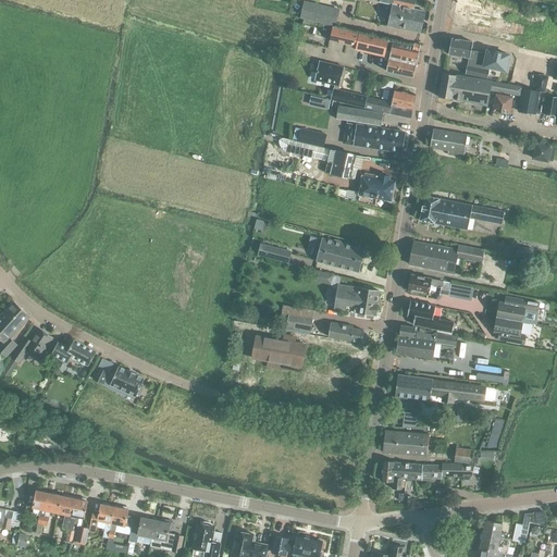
[(380,0),(381,1),(380,2),(393,4),(388,25),(420,33),(425,11),(413,9),(415,0),(380,0)]
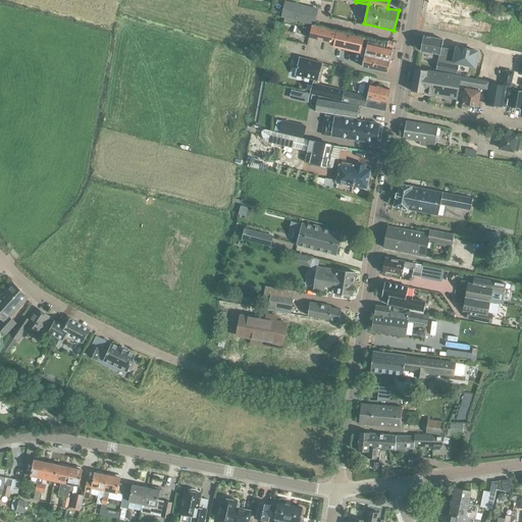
[(444,0),(428,0),(426,12),(433,14),(433,15),(438,16),(438,15),(440,16),(437,29),(450,31),(452,19),(449,18),(452,2),(444,0)]
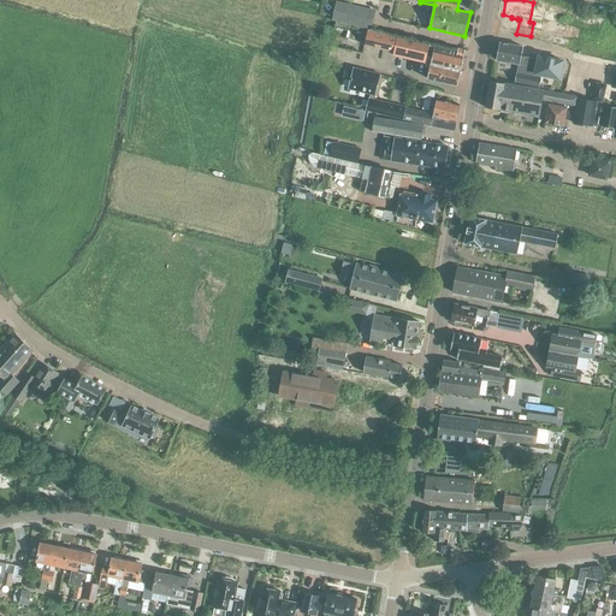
[(336,3),(332,21),(354,25),(359,7),(336,3)]
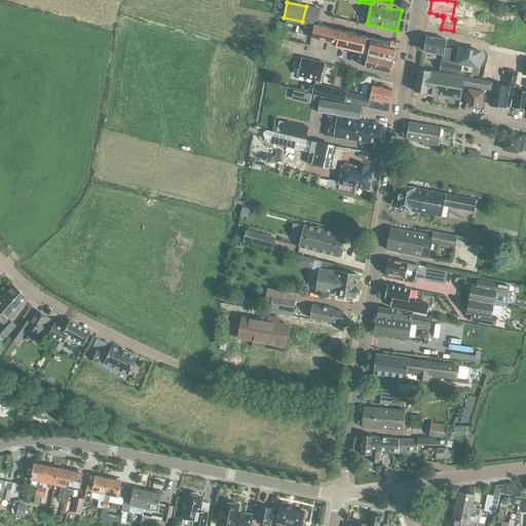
[(371,40),(371,39),(314,26),(311,39),(336,44),(336,47),(343,48),(344,46),(350,47),(349,50),(363,53),(367,39),(371,40)]
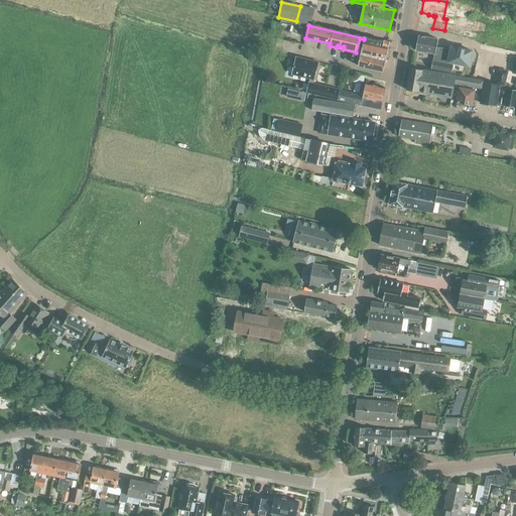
[(435,53),(438,39),(418,35),(415,50),(435,53)]
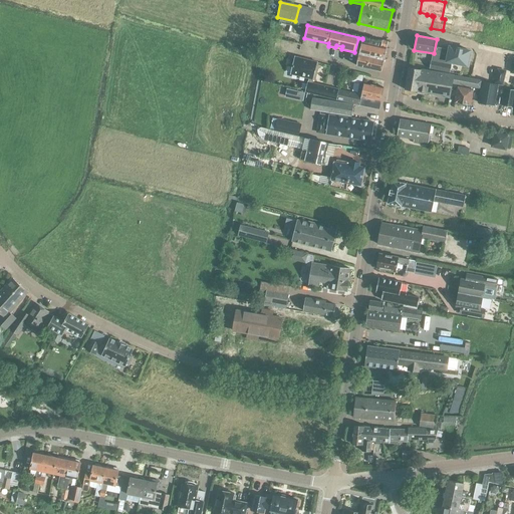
[(362,38),(362,39),(356,65),(381,71),(387,48),(378,46),(379,43),(362,38)]
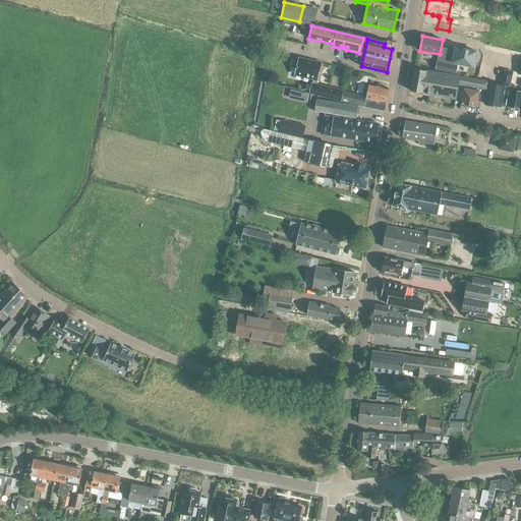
[(454,59),(446,57),(439,56),(438,61),(437,61),(436,68),(444,70),(456,73),(458,65),(457,65),(458,63),(473,66),(476,51),(456,47),(454,59)]
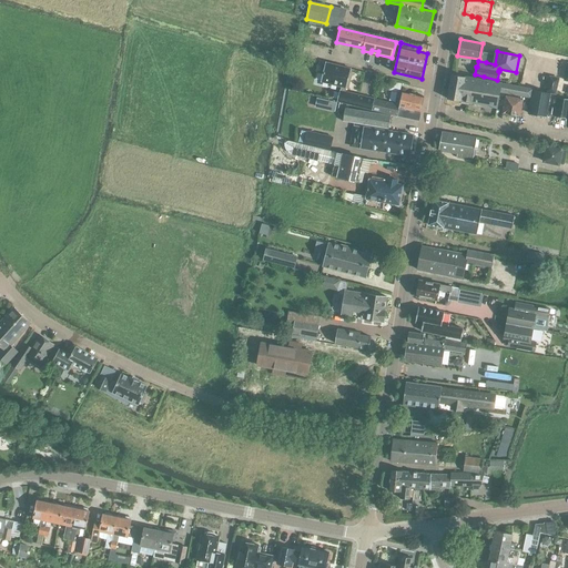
[(337,101),(373,110),(375,100),(375,99),(346,92),(352,69),(325,62),(321,82),(342,87),(341,90),(337,101)]
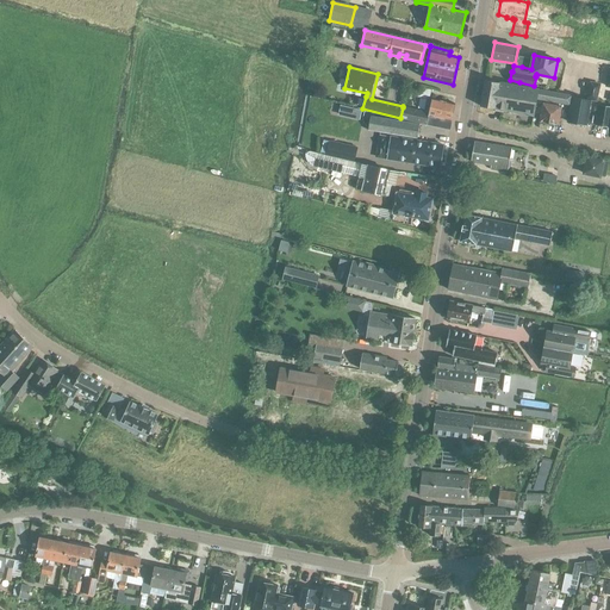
[(564,104),(566,95),(485,80),(480,106),(496,109),(496,111),(502,112),(502,110),(534,116),(537,99),(564,104)]
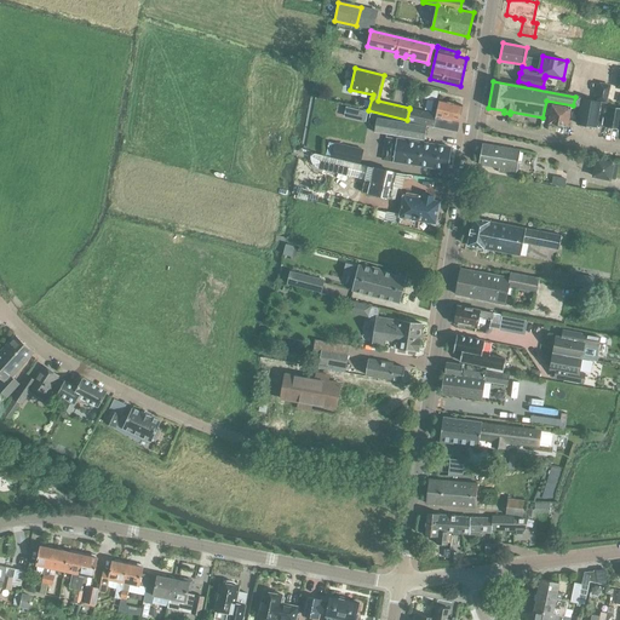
[(597,99),(607,102),(610,86),(601,84),(597,99)]
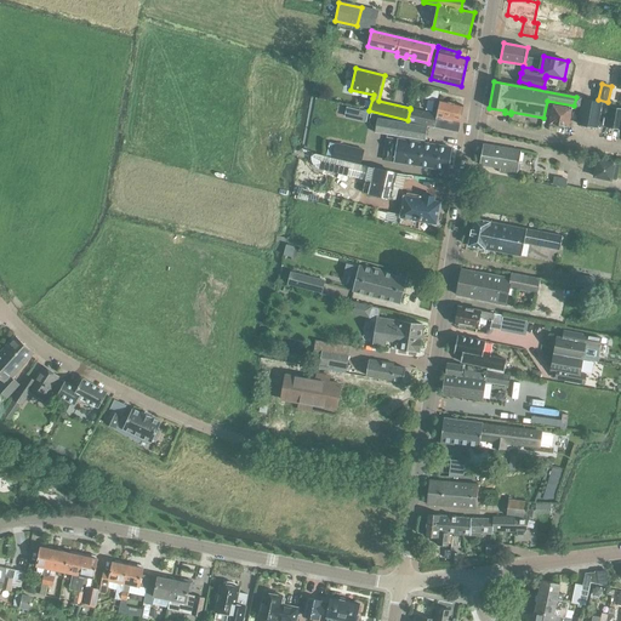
[(598,127),(603,102),(584,98),(579,124),(598,127)]
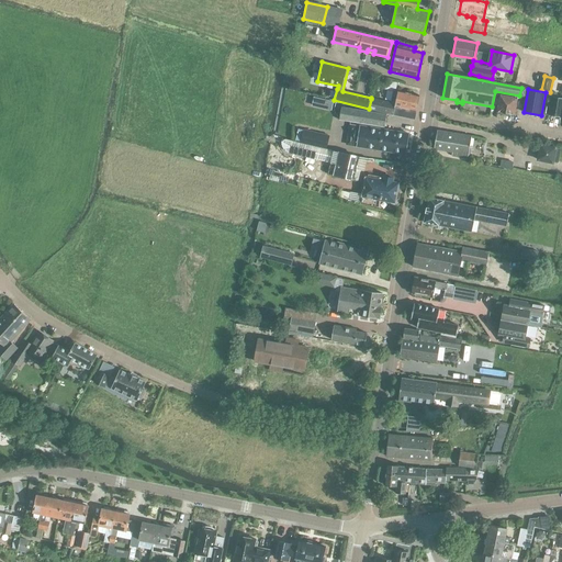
[(371,99),(369,109),(388,113),(415,119),(419,94),(394,90),(391,102),(371,99)]
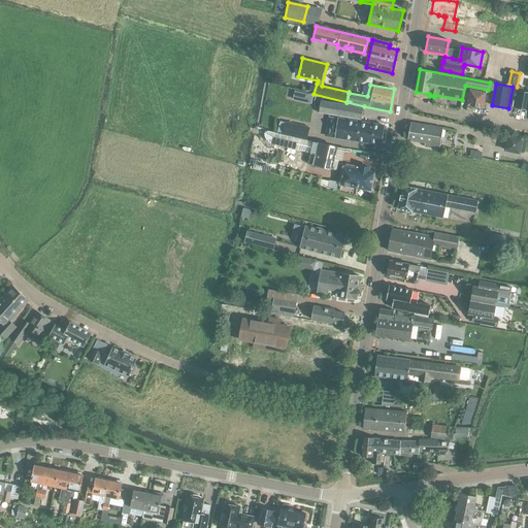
[(516,107),(527,109),(527,93),(519,92),(516,107)]
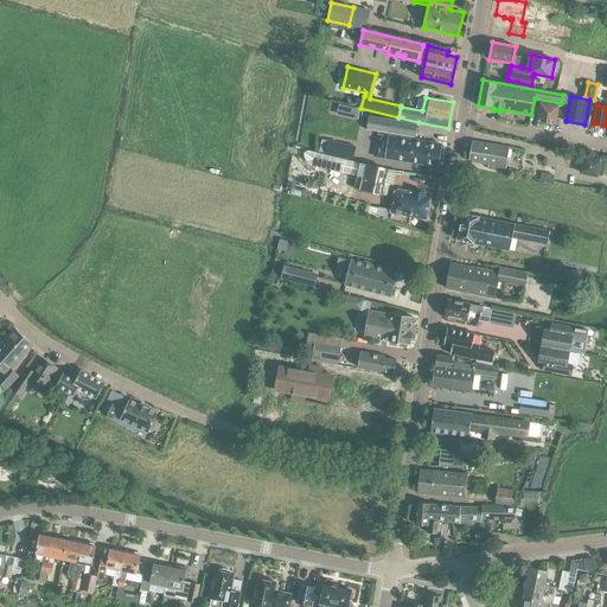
[(387,133),(415,136),(417,123),(369,115),(366,129),(387,133)]
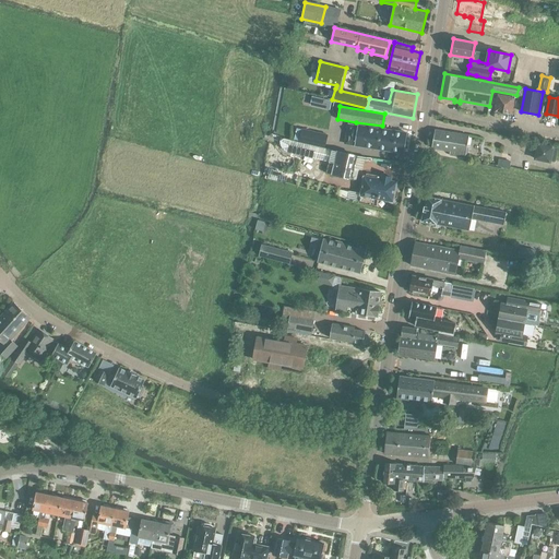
[(359,125),(359,126),(347,123),(344,143),(403,153),(406,132),(359,125)]
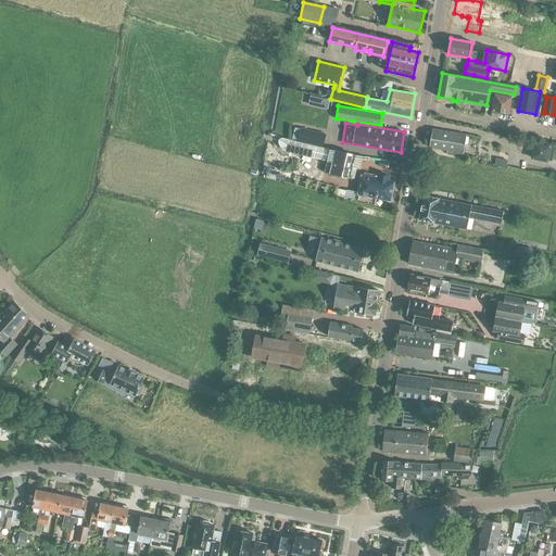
[(323,148),(326,135),(301,128),(301,129),(297,128),(293,140),(323,148)]
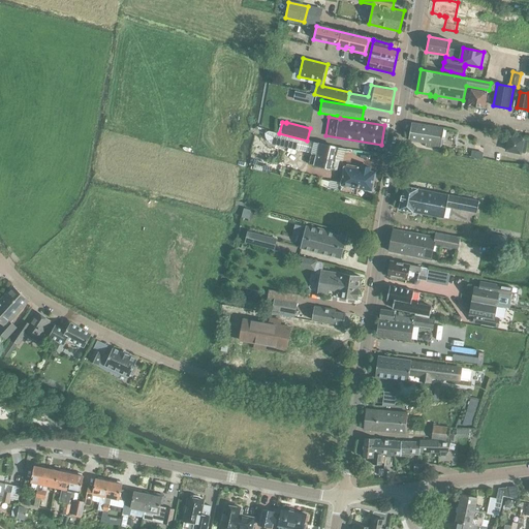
[(408,141),(426,144),(425,147),(440,150),(441,143),(443,128),(411,123),(408,141)]
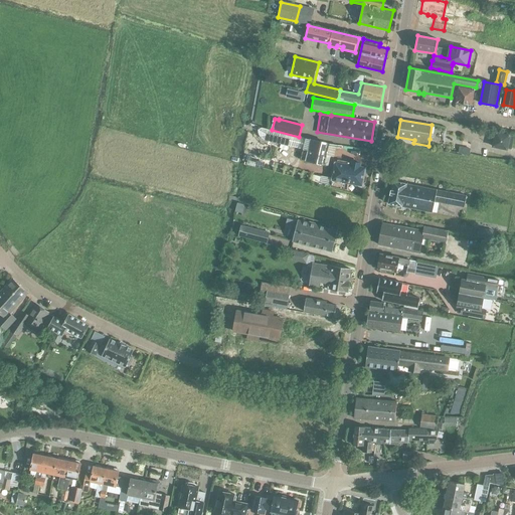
[(303,149),(301,159),(322,164),(327,143),(306,138),(299,137),(272,130),(262,128),(258,130),(260,135),(262,139),(266,141),(303,149)]
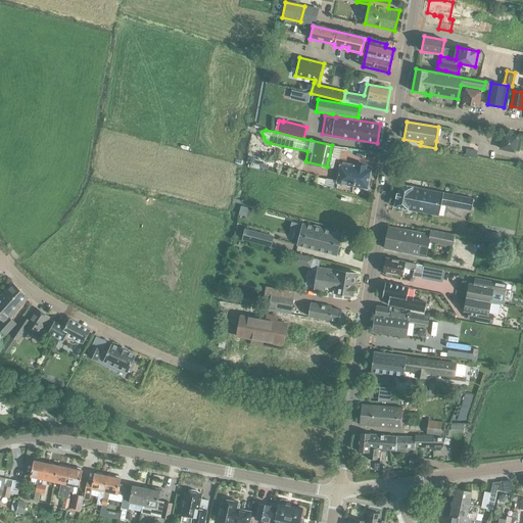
[(497,151),(514,154),(517,139),(501,135),(497,151)]
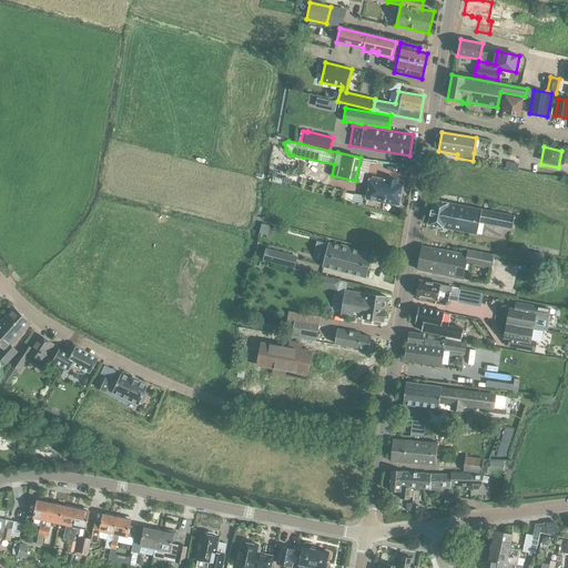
[(509,170),(517,172),(518,164),(511,162),(509,170)]
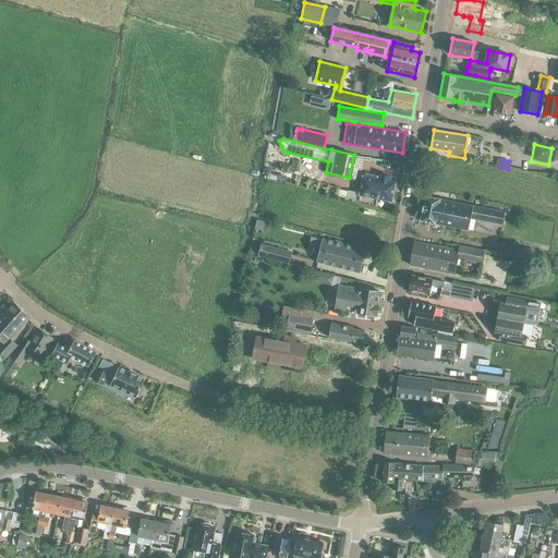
[(347,198),(347,199),(358,201),(358,202),(364,203),(377,206),(378,198),(393,202),(393,199),(397,197),(398,192),(396,190),(397,182),(390,180),(391,177),(380,176),(366,173),(365,176),(363,176),(360,193),(348,191),(348,192),(347,198)]
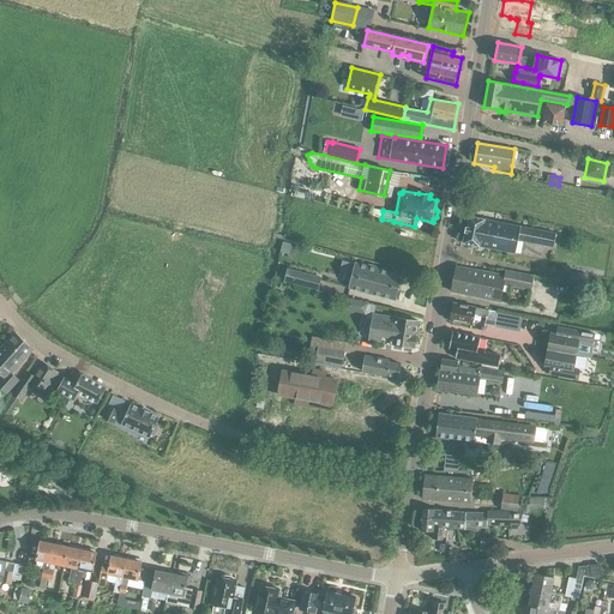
[(469,216),(463,244),(515,253),(517,240),(554,247),(557,234),(469,216)]
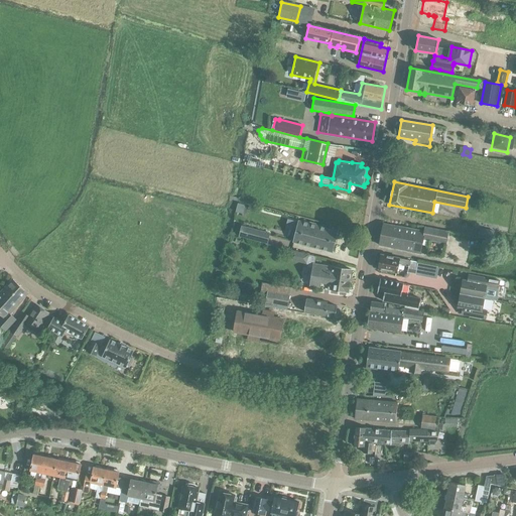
[(308,223),(299,221),(293,242),(332,252),(338,231),(316,225),(315,224),(310,222),(308,223)]
